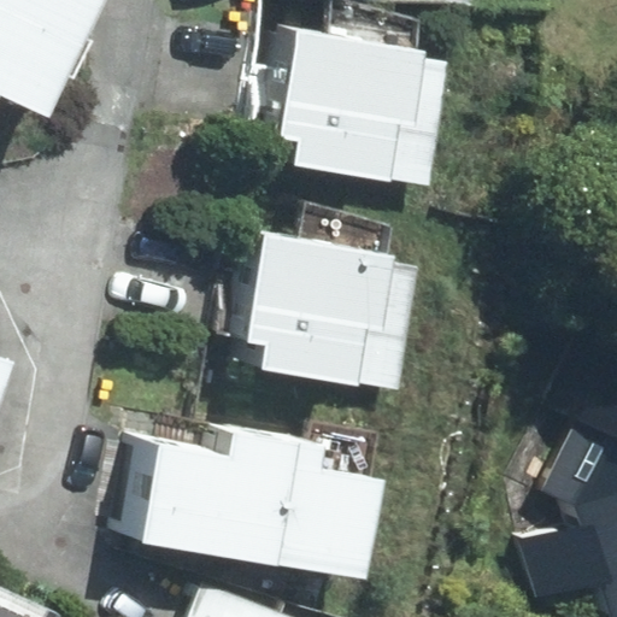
[(0,0),(0,95),(34,111),(83,0),(0,0)]
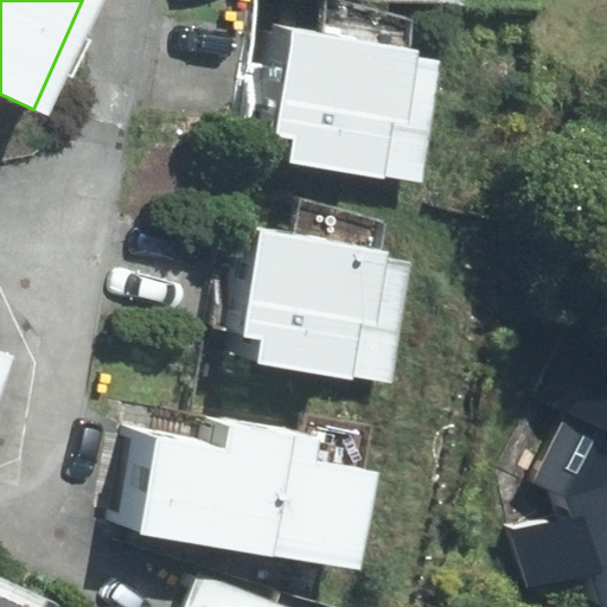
[(328,5),(325,36),(278,30),(262,135),(296,140),(293,164),(422,183),(441,55),(409,51),(414,18),(328,5)]
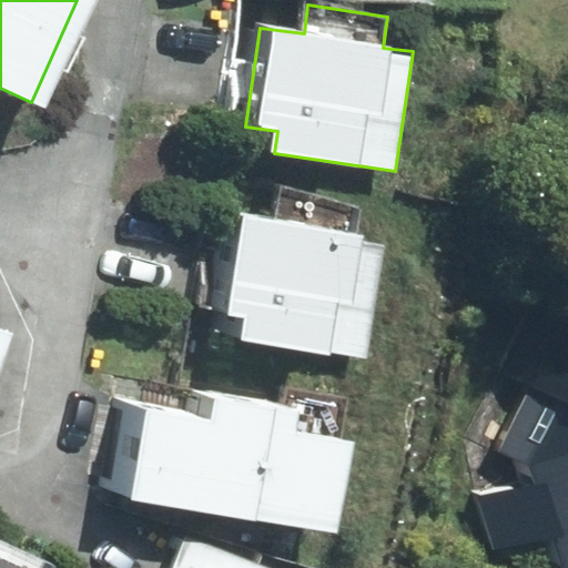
[(279,221),(246,215),(229,313),(247,316),(244,338),(364,358),(385,237),(359,233),(364,204),(284,190),(279,221)]
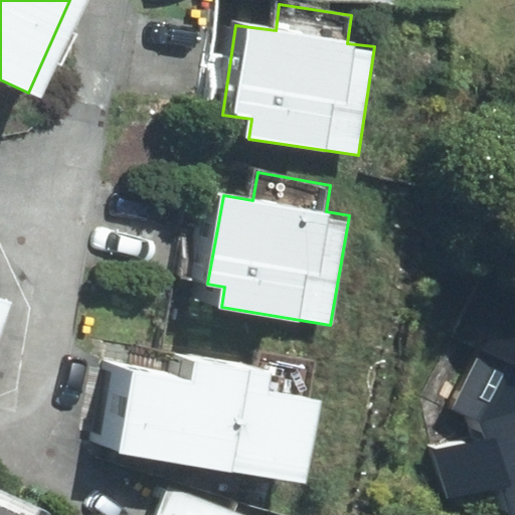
[(514,514),(514,289),(486,276),(455,340),(481,353),(454,407),(480,420),(486,438),(436,453),(451,503),(505,487),(514,514)]
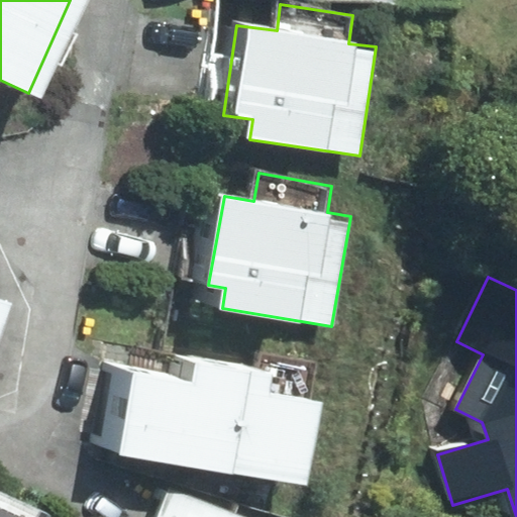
[(103,363),(89,444),(309,484),(324,401),(271,392),(274,374),(177,356),(174,376),(103,363)]
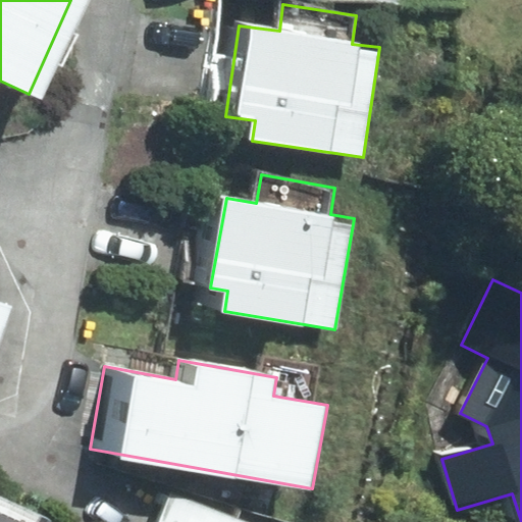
[(243,521),(172,494),(160,521),(243,521)]
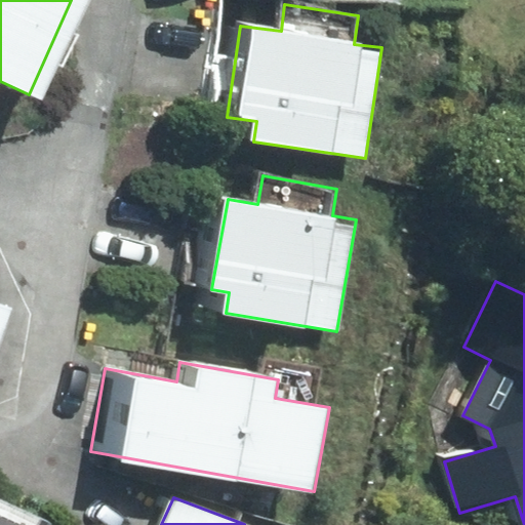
All buildings are outlined.
